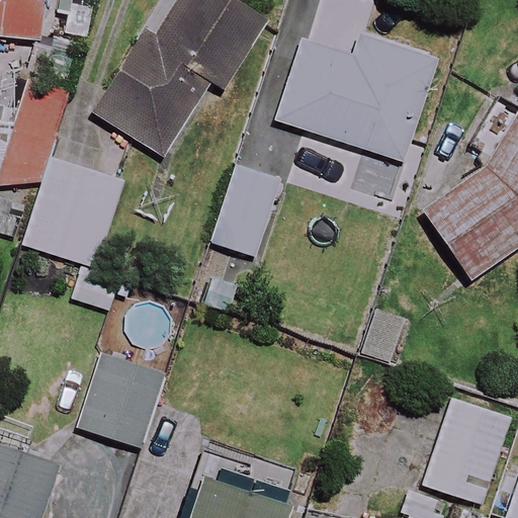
[(0,0),(0,37),(34,41),(37,0),(0,0)]
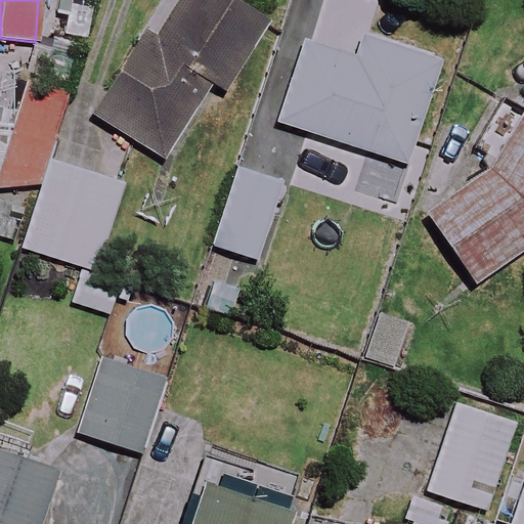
[(265,20),(226,0),(179,0),(157,44),(135,32),(89,119),(164,159),(206,81),(226,92),(265,20)]
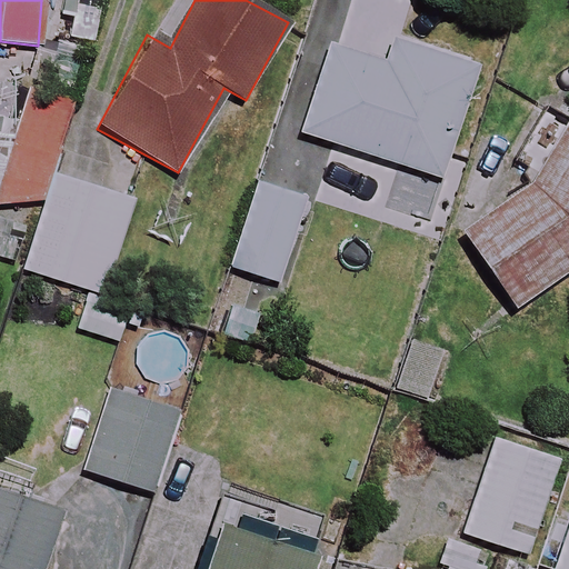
[(477,66),(391,39),(385,63),(328,46),(300,133),(441,178),(477,66)]
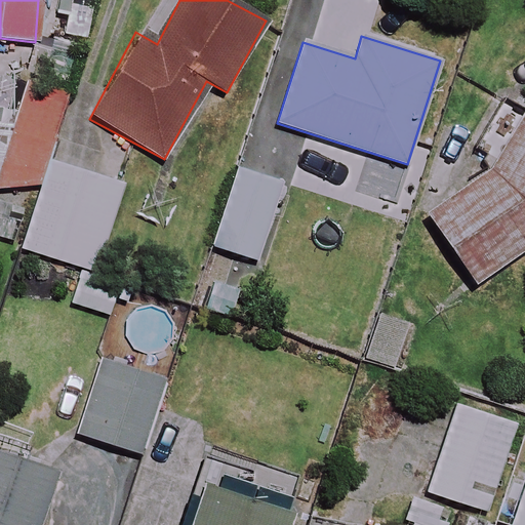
[(64,97),(24,86),(0,172),(0,182),(38,192),(64,97)]
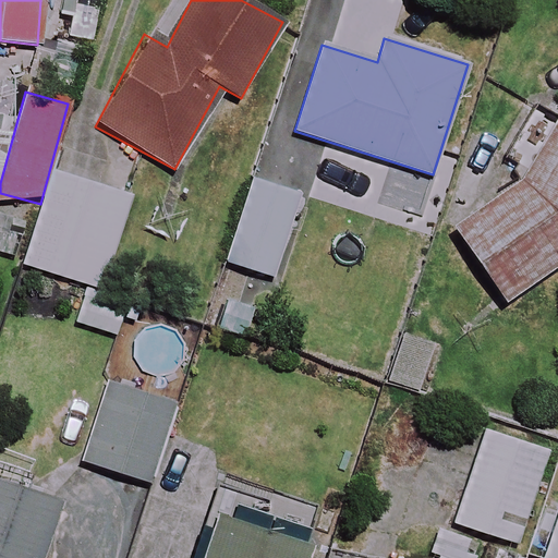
[(511,155),(528,167),(521,177),(450,232),(505,303),(557,262),(557,122),(543,111),(511,155)]
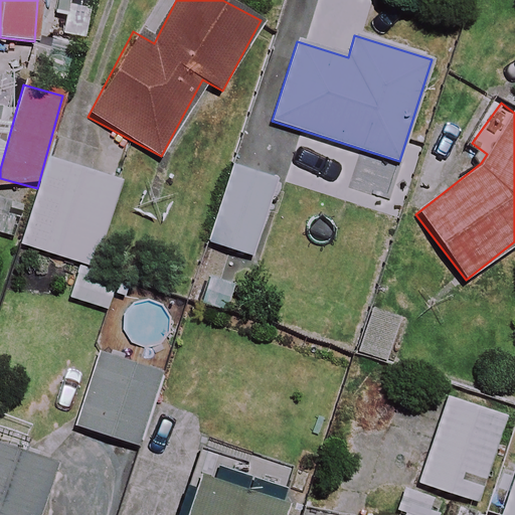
[(120,182),(49,159),(21,244),(92,268),(120,182)]
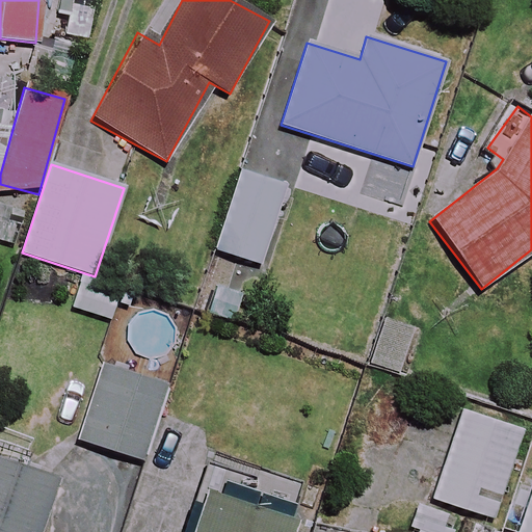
[(284,187),(239,171),(214,248),(260,263),(284,187)]
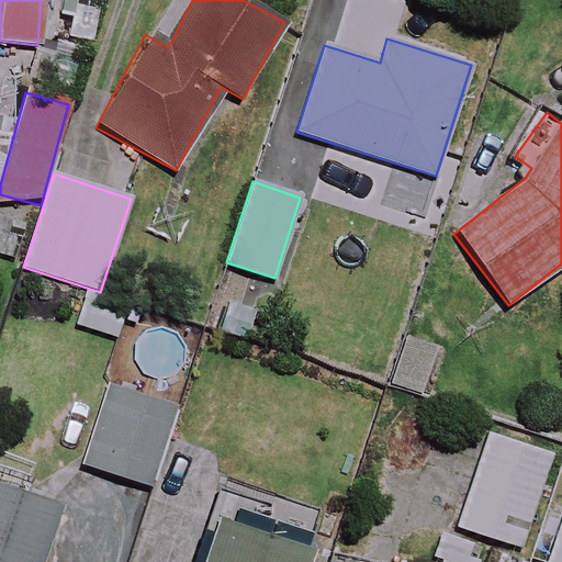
[(434,348),(403,339),(389,385),(419,394),(434,348)]
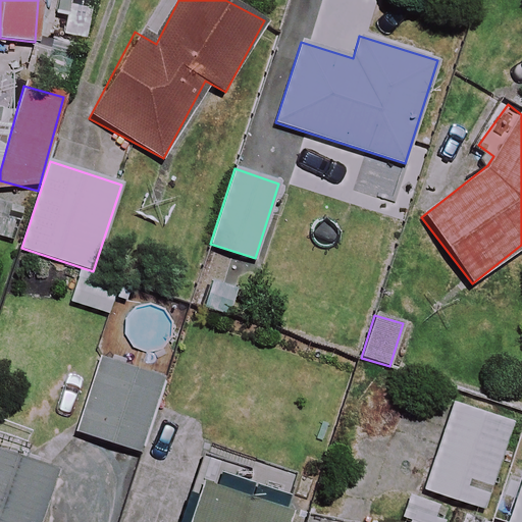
[(159,378),(94,359),(72,432),(138,452),(159,378)]
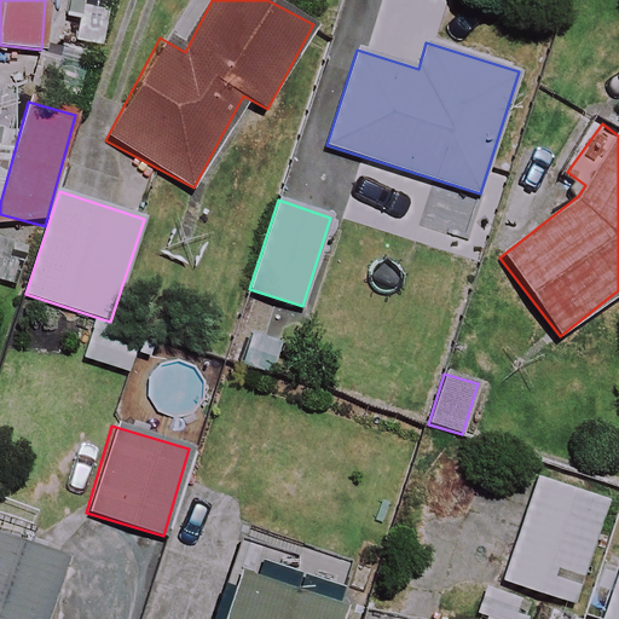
[(606,501),(533,479),(502,582),(574,603),(606,501)]
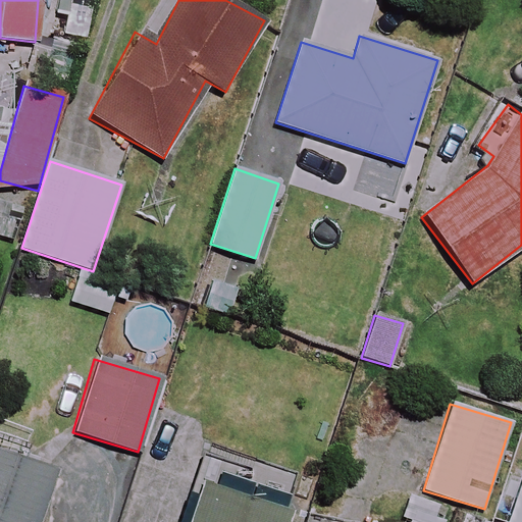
[(37,521),(54,471),(0,453),(0,521),(37,521)]
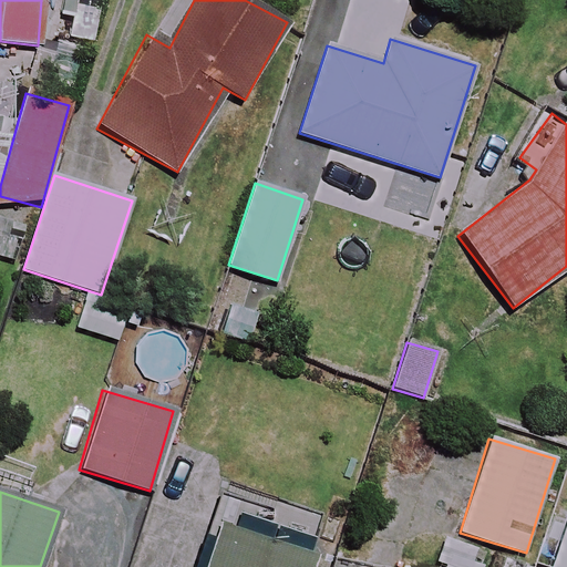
[(566,566),(566,512),(556,508),(537,564),(546,566),(566,566)]
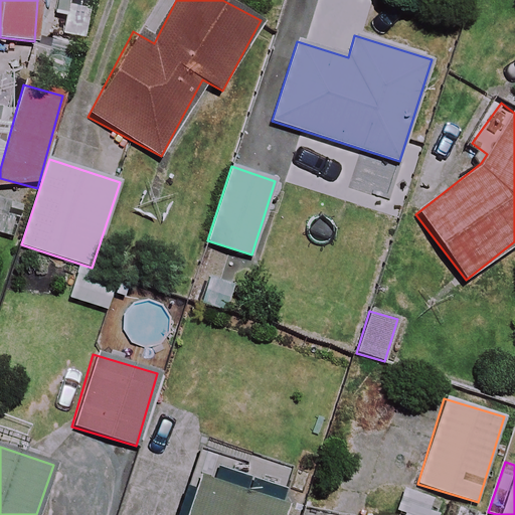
[(281,514),(285,504),(200,476),(187,514),(281,514)]
